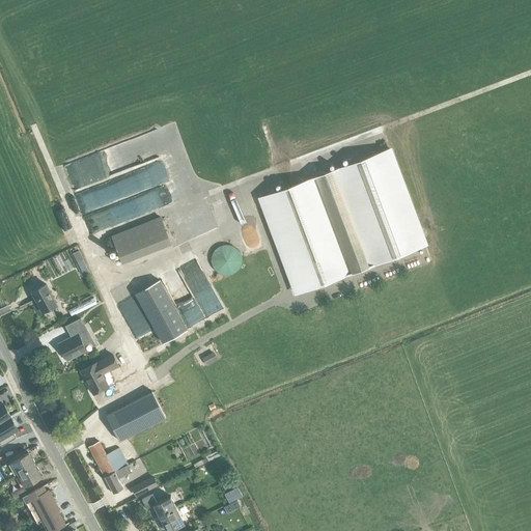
[(332,170),(368,267),(426,245),(421,231),(420,231),(389,148),(332,170)]
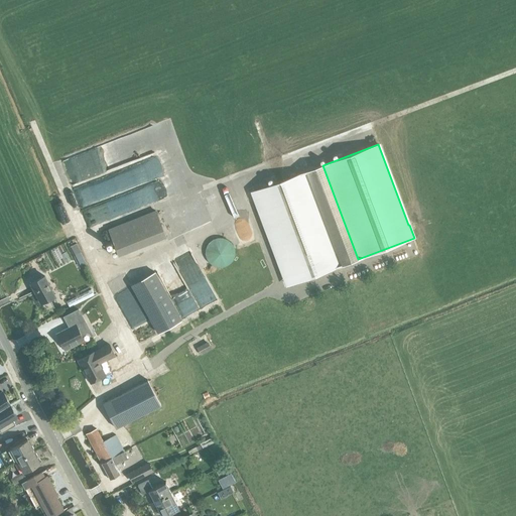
[(343,264),(307,170),(253,191),(280,265),(289,261),(296,281),(343,264)]
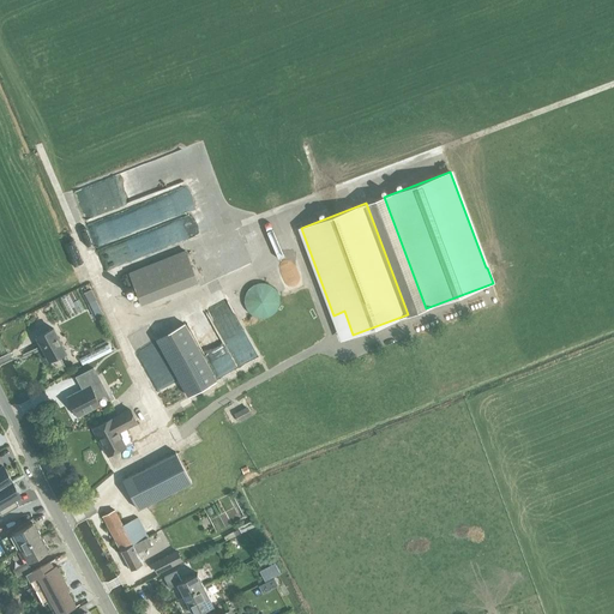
[(131,235),(98,247),(106,268),(139,256),(131,235)]
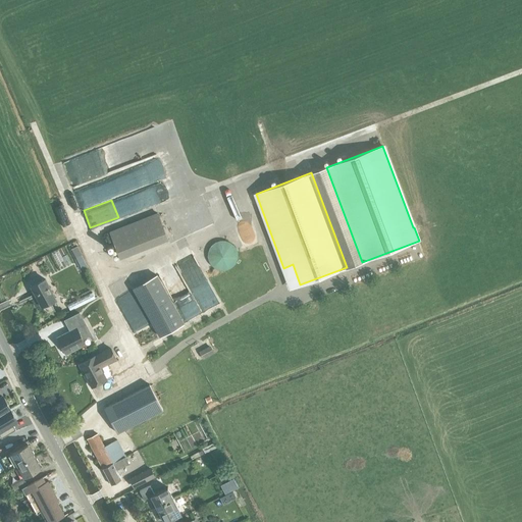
[(120,259),(168,240),(158,213),(109,231),(120,259)]
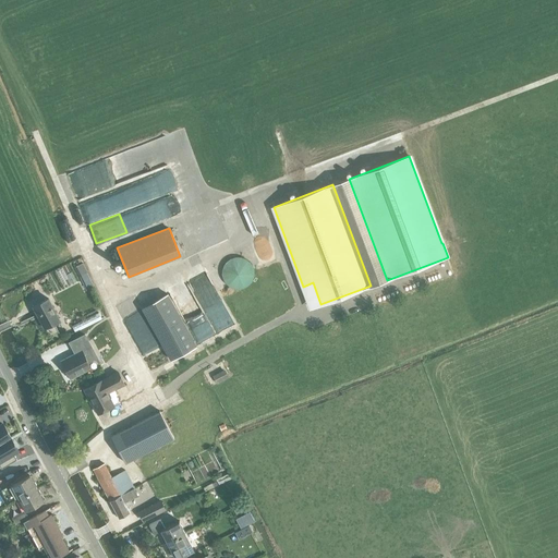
[(256,274),(256,273),(256,270),(255,266),(254,264),(252,261),(249,257),(245,256),(242,255),(239,255),(234,255),(232,256),(228,257),(226,259),(223,262),(221,266),(220,269),(220,273),(220,276),(221,280),(223,283),(225,286),(228,288),(230,289),(233,290),(238,291),(241,291),(244,290),(247,289),(251,287),(253,283),(255,280),(256,277),(256,274)]
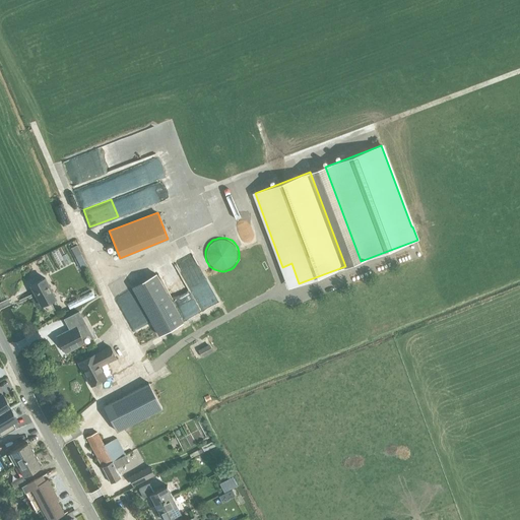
[(77,243),(70,247),(81,268),(88,265),(77,243)]
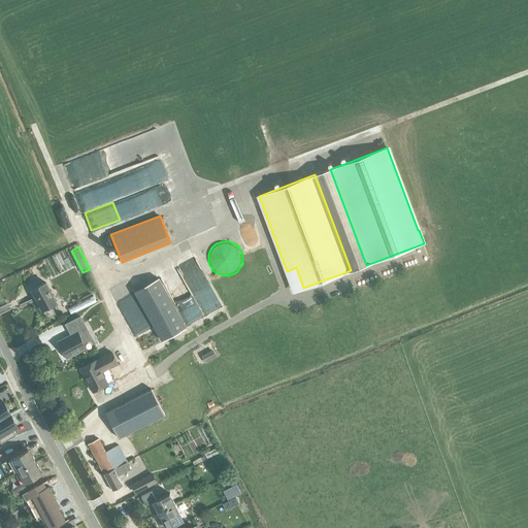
[(176,265),(164,272),(169,279),(182,273),(176,265)]
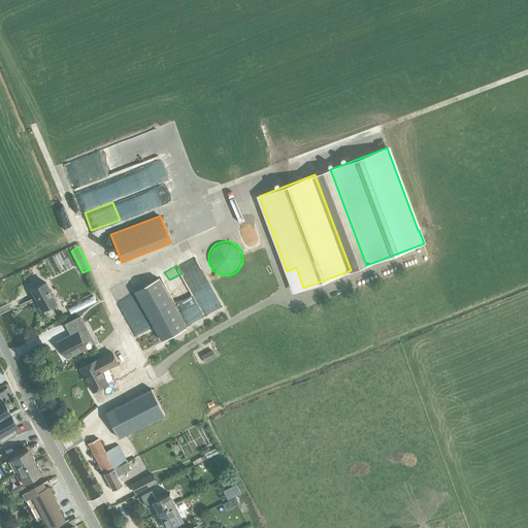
[(159,278),(134,292),(161,340),(186,327),(159,278)]
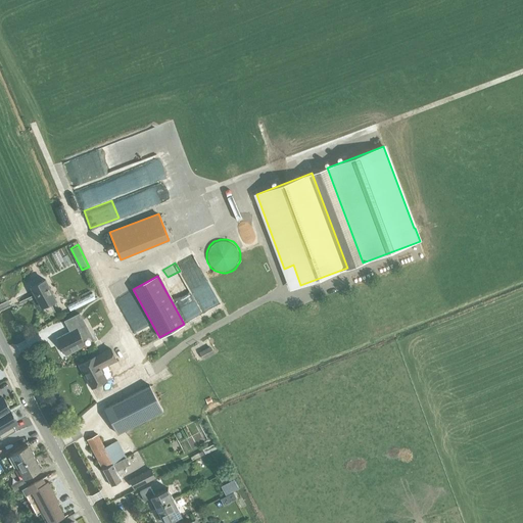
[(42,307),(56,299),(46,279),(31,287),(42,307)]
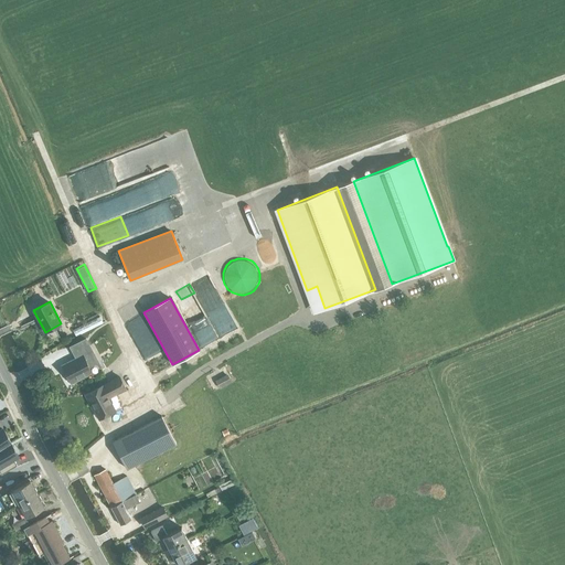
[(98,362),(89,344),(86,339),(70,347),(70,348),(73,345),(78,356),(62,365),(67,375),(66,377),(68,381),(71,382),(72,383),(92,372),(88,366),(98,362)]
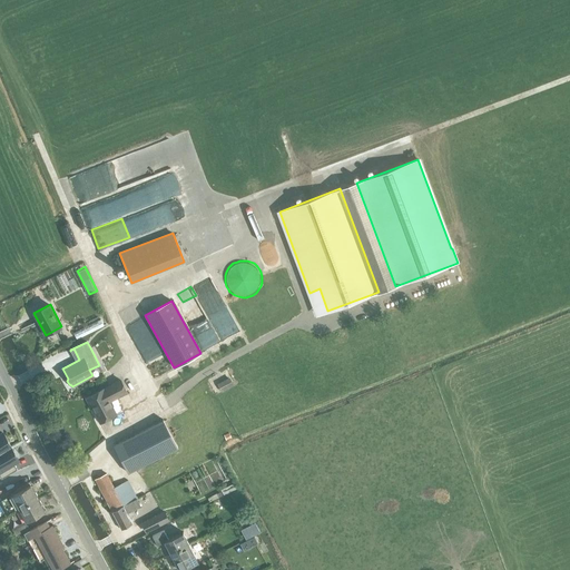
[(229,376),(217,383),(222,392),(234,385),(229,376)]
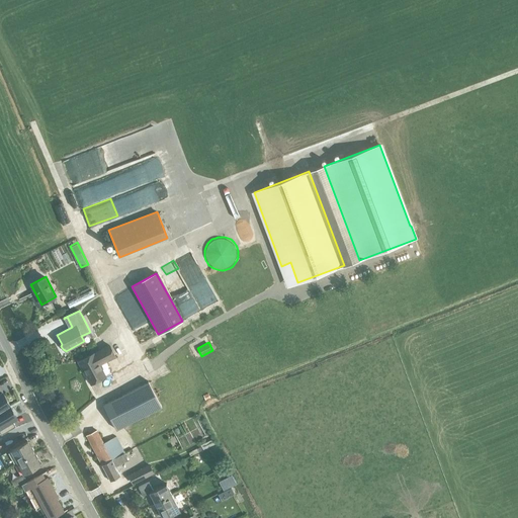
[(106,375),(101,365),(116,356),(110,345),(78,361),(83,370),(84,369),(91,383),(106,375)]
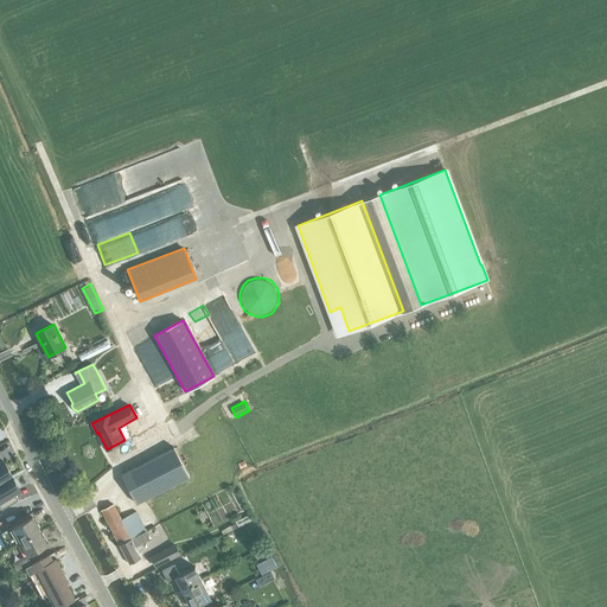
[(136,503),(189,475),(174,447),(121,474),(136,503)]
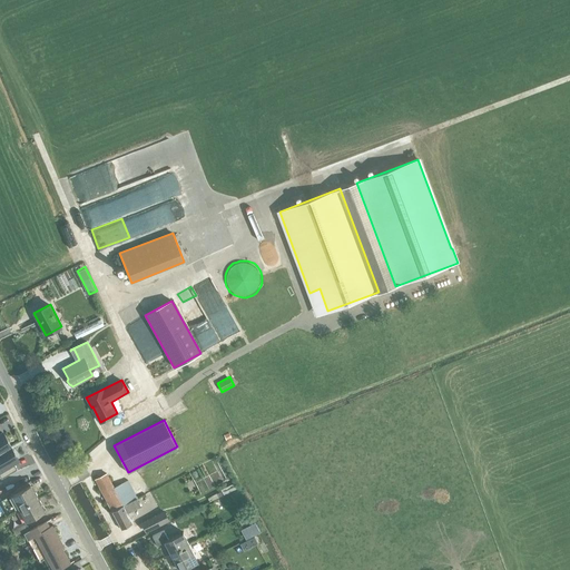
[(0,451),(10,446),(2,433),(0,434),(0,451)]
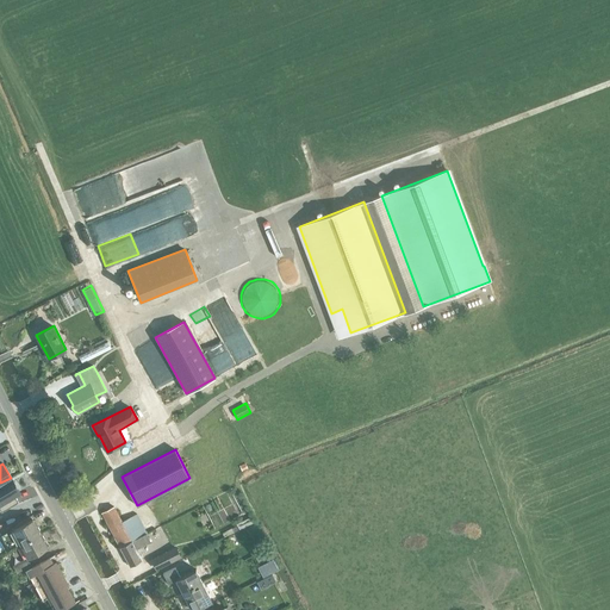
[(11,478),(0,483),(0,508),(1,511),(18,502),(14,495),(19,492),(11,478)]
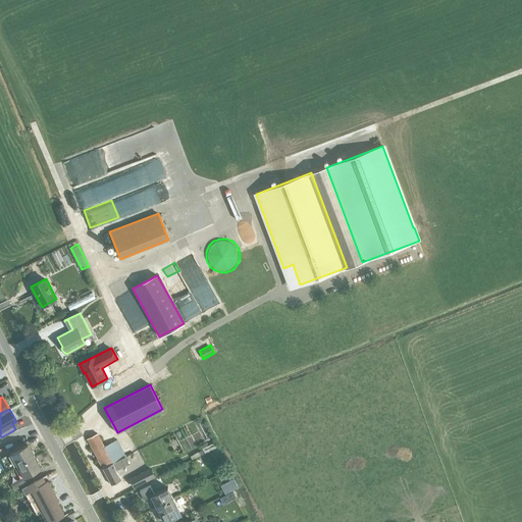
[(102,467),(125,456),(116,439),(105,446),(98,433),(87,438),(102,467)]
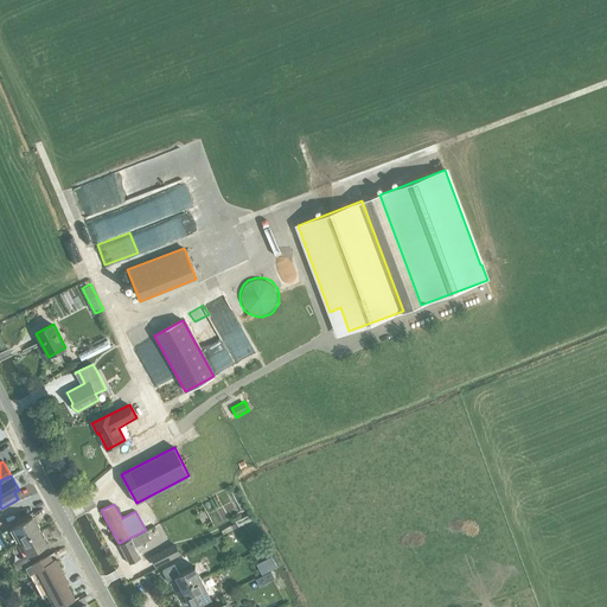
[(238,526),(251,521),(248,515),(235,521),(238,526)]
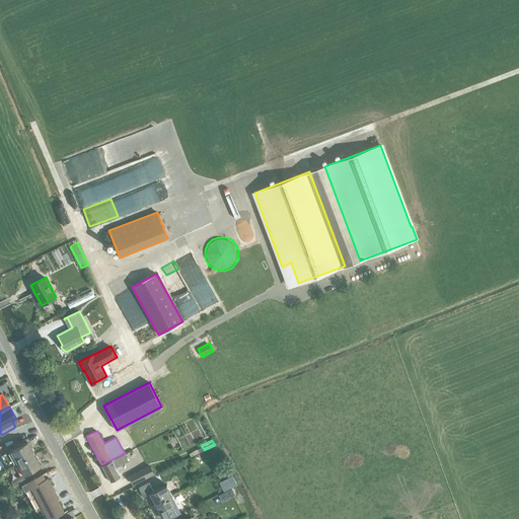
[(16,463),(34,453),(28,441),(9,451),(16,463)]
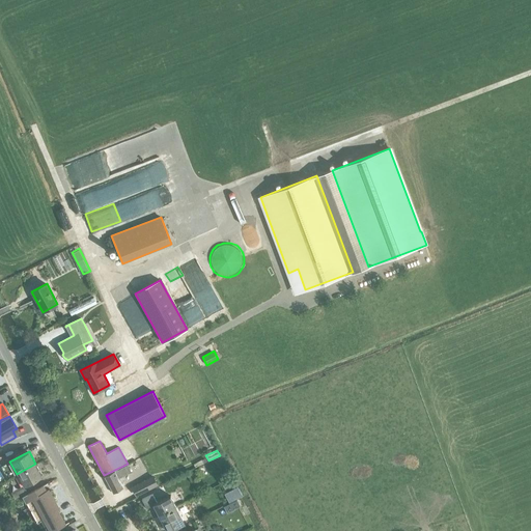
[(35,464),(17,474),(23,486),(43,476),(35,464)]
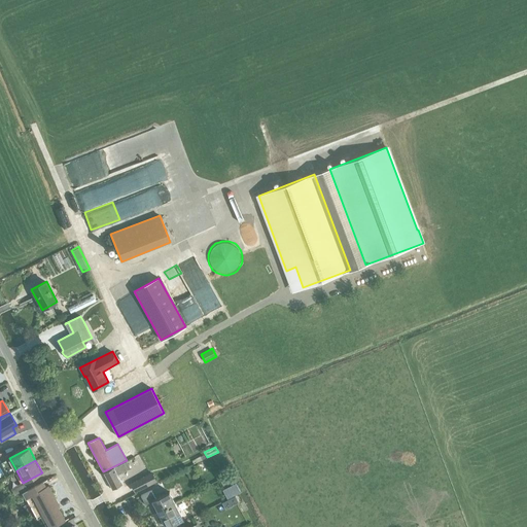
[(127,460),(103,471),(112,489),(123,484),(118,475),(131,468),(127,460)]
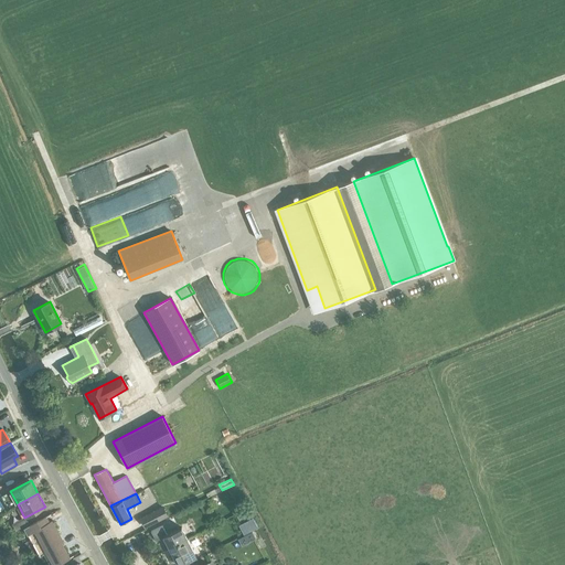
[(145,528),(168,515),(163,507),(140,519),(145,528)]
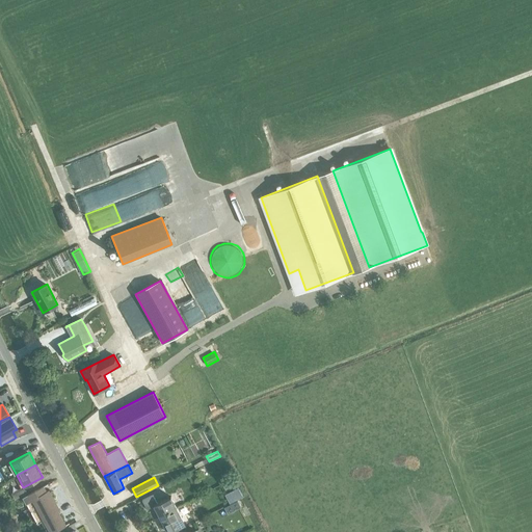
[(32,515),(55,503),(49,490),(47,491),(44,486),(23,498),(32,515)]
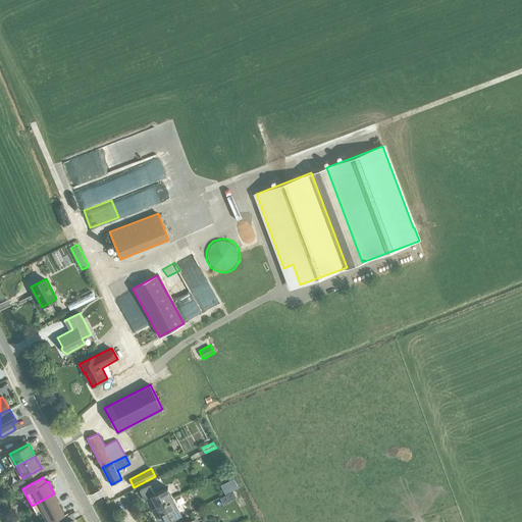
[(233,480),(228,482),(232,490),(238,488),(233,480)]
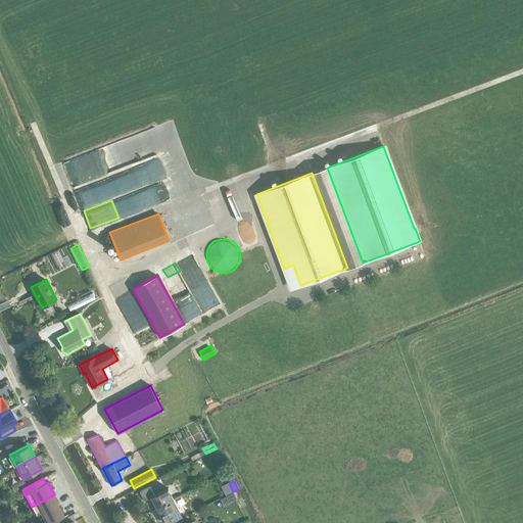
[(156,508),(174,498),(169,487),(154,494),(150,486),(139,491),(144,501),(151,497),(156,508)]
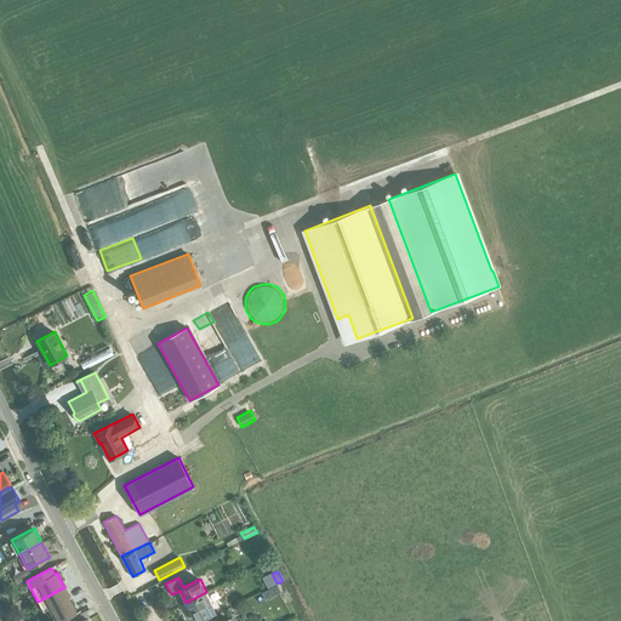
[(278,585),(269,590),(274,597),(283,593),(278,585)]
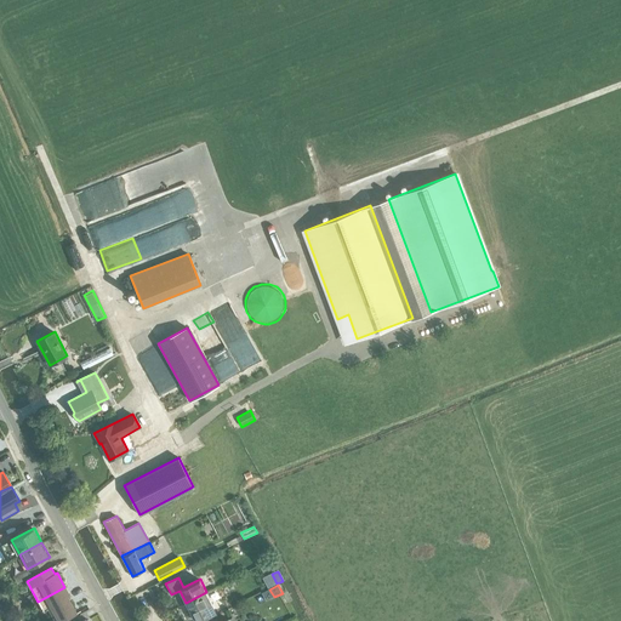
[(64,587),(38,602),(44,611),(49,609),(55,620),(57,620),(62,620),(77,613),(68,596),(69,594),(64,587)]
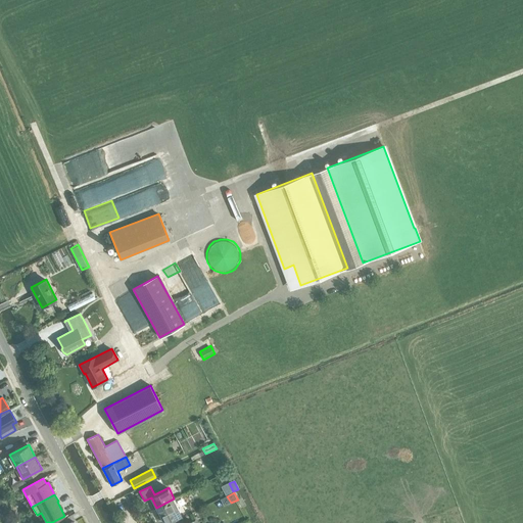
[(174,498),(156,508),(164,522),(165,522),(181,515),(179,510),(180,510),(174,498)]
